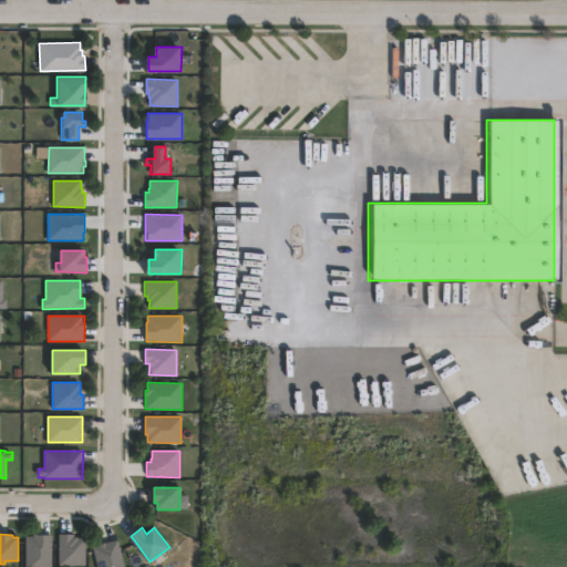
[(74,535),(74,537),(78,537),(78,538),(86,538),(85,565),(59,565),(60,538),(60,534),(74,535)]
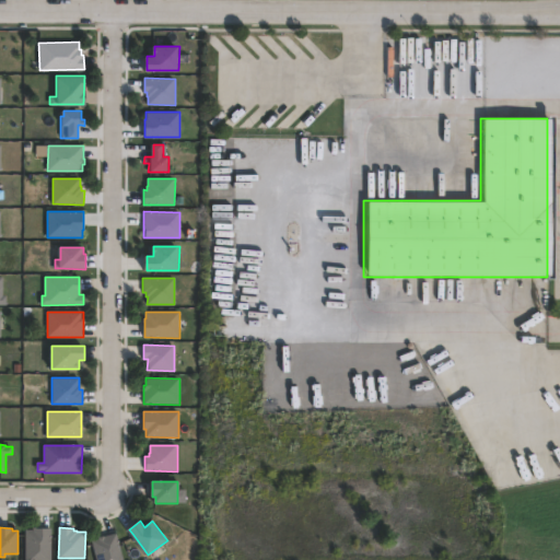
[(51,559),(25,559),(25,531),(33,531),(33,528),(53,528),(53,531),(51,559)]
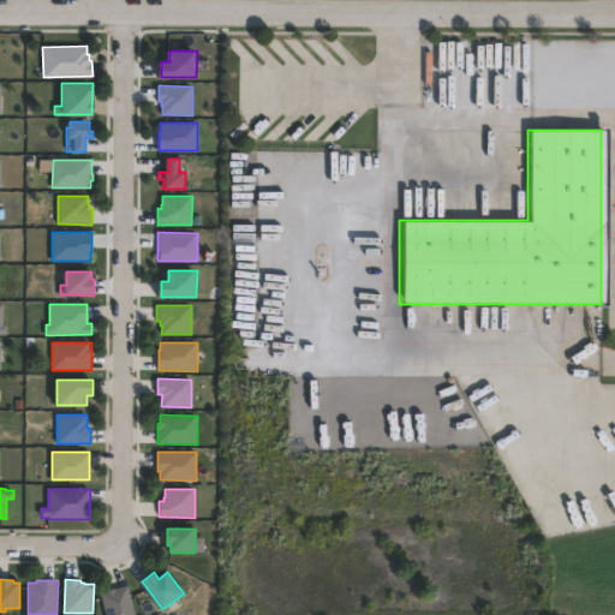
[(127,586),(136,614),(107,614),(101,595),(109,592),(108,590),(114,589),(114,590),(127,585),(127,586)]
